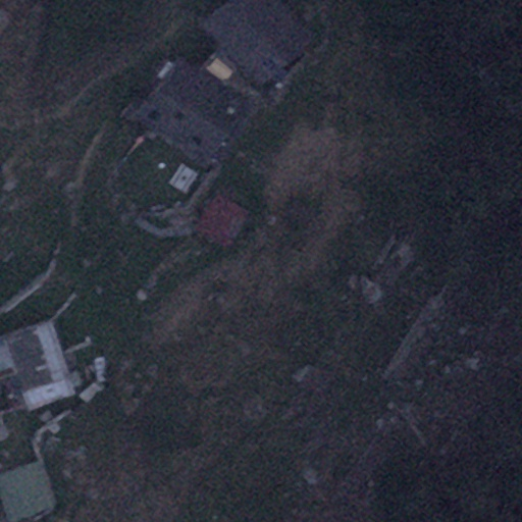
[(312,38),(278,0),(226,0),(204,20),(260,83),(312,38)]
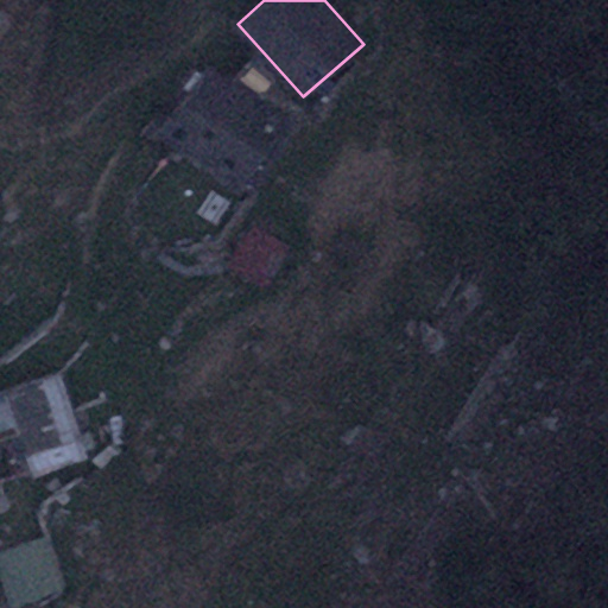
[(289,124),(207,65),(159,132),(242,190),(289,124)]
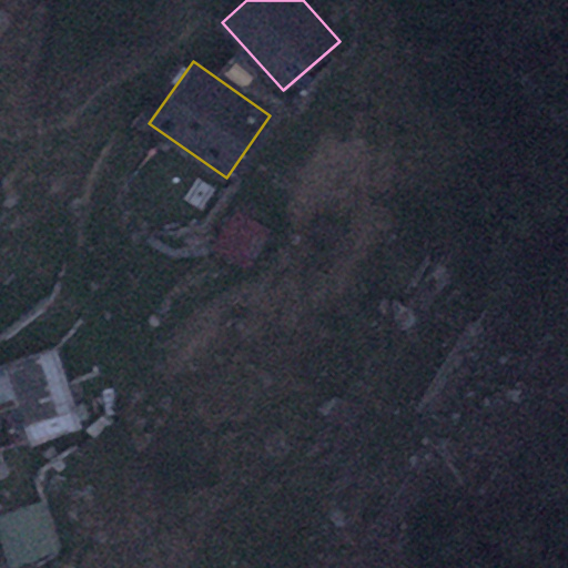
[(269,233),(233,212),(211,250),(246,270),(269,233)]
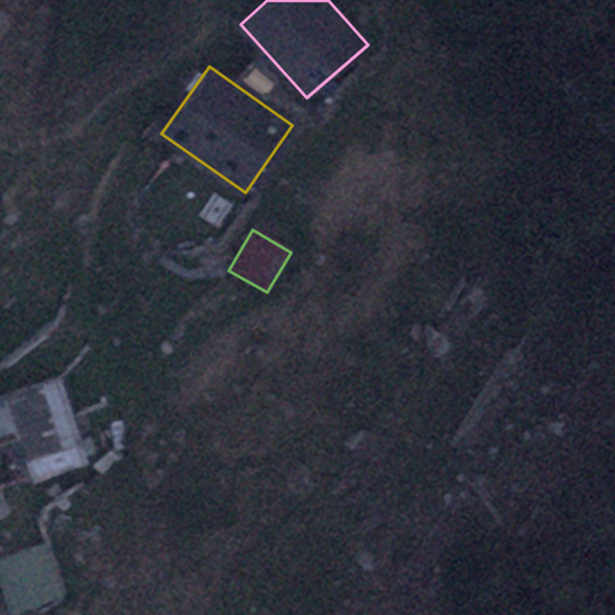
[(63,377),(6,393),(30,481),(87,466),(63,377)]
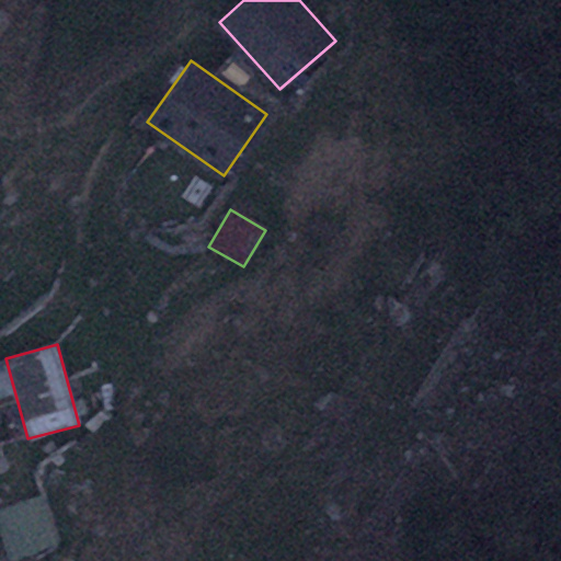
[(43,494),(0,507),(0,537),(8,560),(59,544),(43,494)]
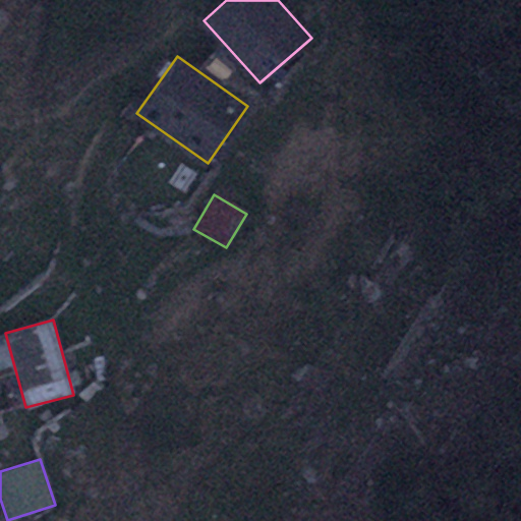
All buildings are outlined.
